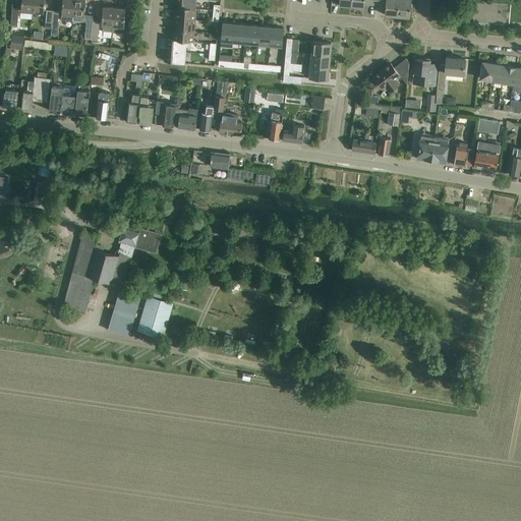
[(34,11),(34,0),(22,0),(21,10),(34,11)]
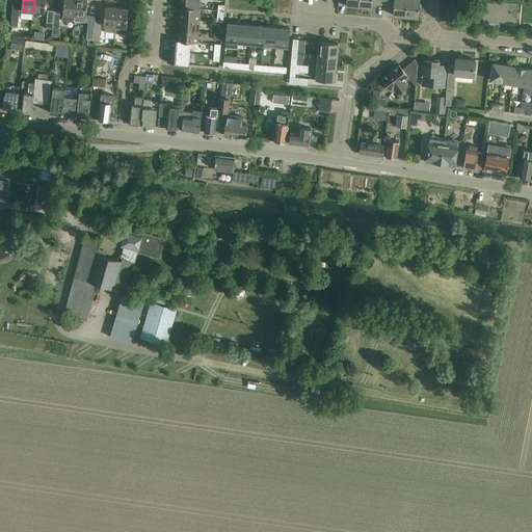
[(34,0),(34,11),(46,12),(46,0),(34,0)]
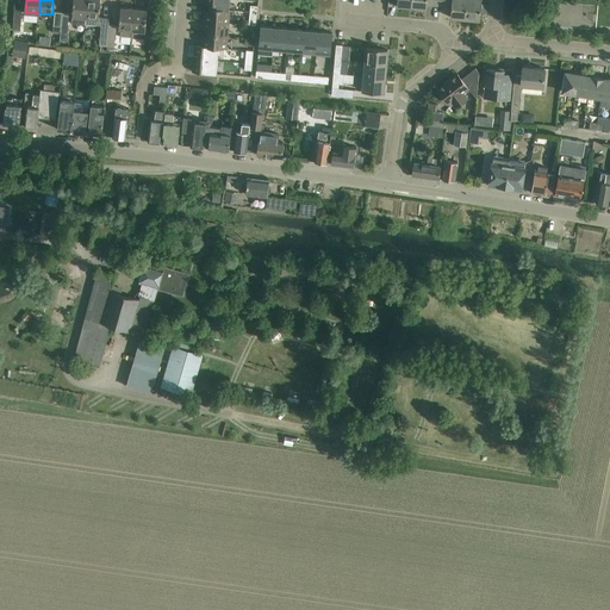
[(73,23),(78,23),(86,24),(87,18),(87,0),(74,0),(73,17),(73,23)]
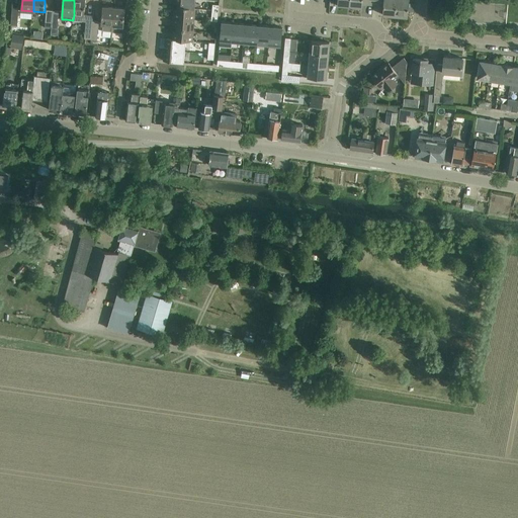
[(91,38),(93,21),(93,15),(85,15),(85,0),(74,0),(74,15),(73,20),(87,21),(85,38),(91,38)]
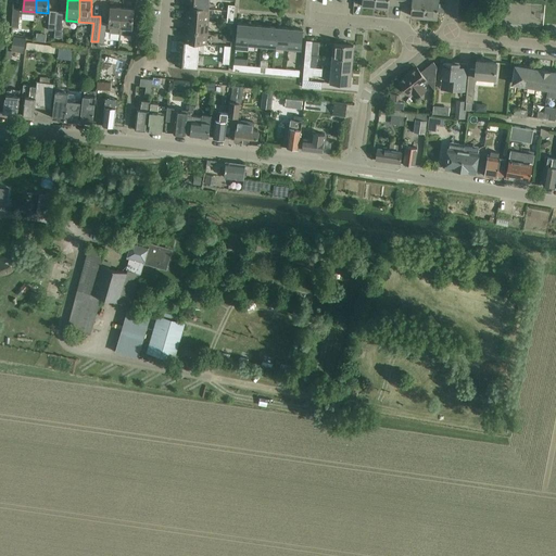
[(191,8),(210,10),(210,0),(189,0),(189,3),(191,4),(191,8)]
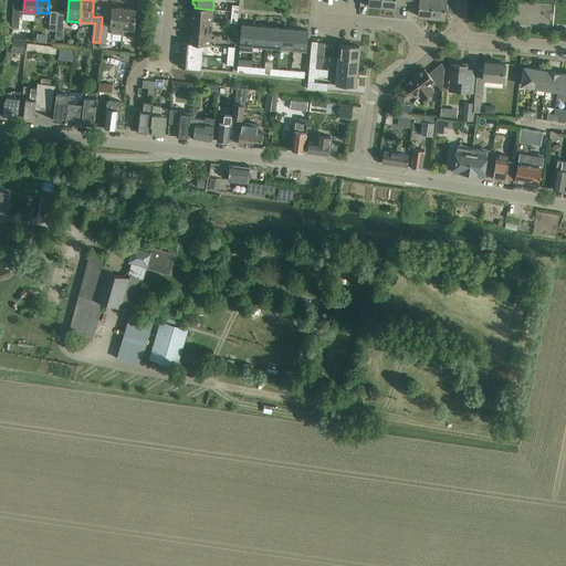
[(432,18),(433,0),(411,0),(411,6),(419,6),(419,17),(432,18)]
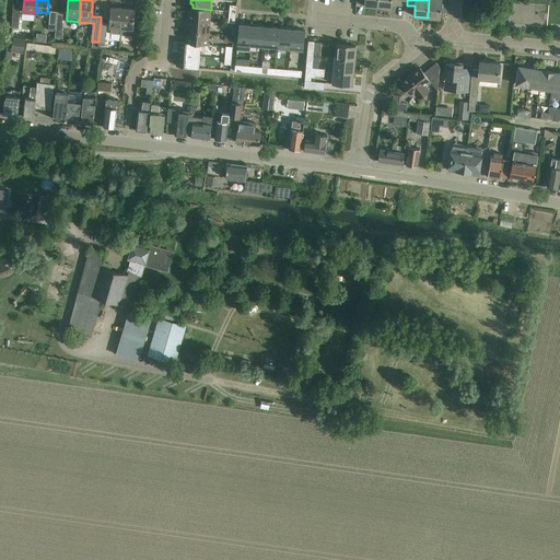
[(429,0),(428,18),(441,19),(442,0),(429,0)]
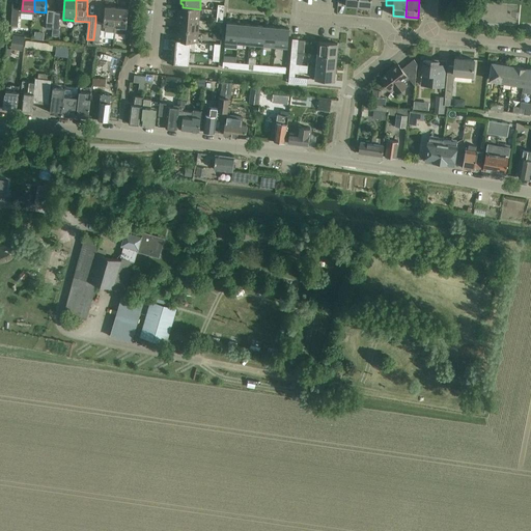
[(115,28),(117,7),(106,6),(104,27),(106,27),(105,31),(115,32),(115,28)]
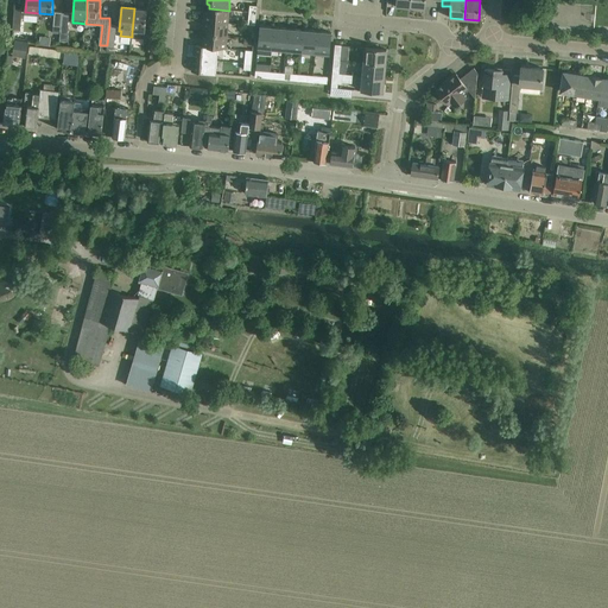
[(132,32),(132,38),(145,39),(145,49),(154,49),(157,30),(146,29),(147,10),(134,8),(132,32)]
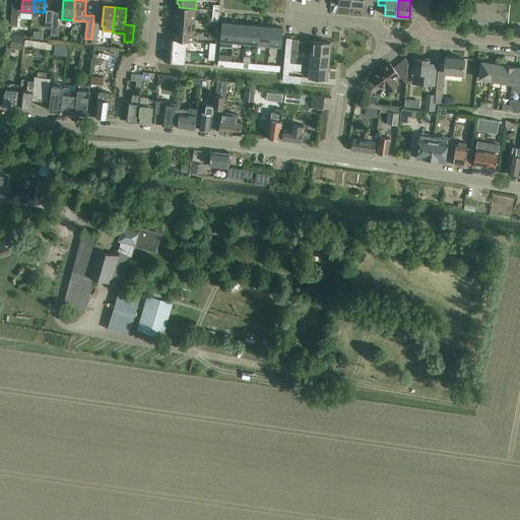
[(195,20),(196,9),(179,7),(179,10),(176,10),(176,18),(195,20)]
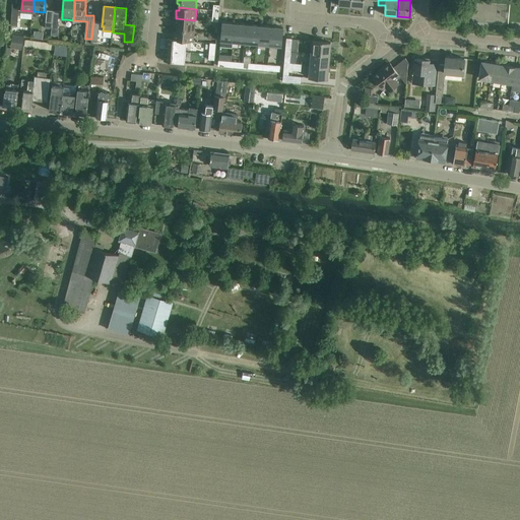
[(194,30),(195,20),(176,18),(175,25),(177,25),(177,29),(194,30)]
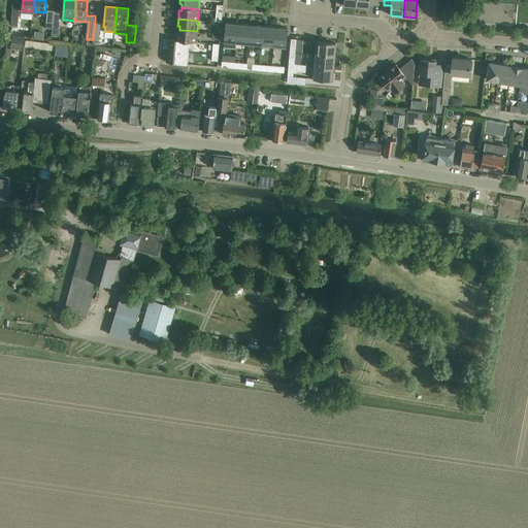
[(237,42),(239,25),(226,23),(225,41),(237,42)]
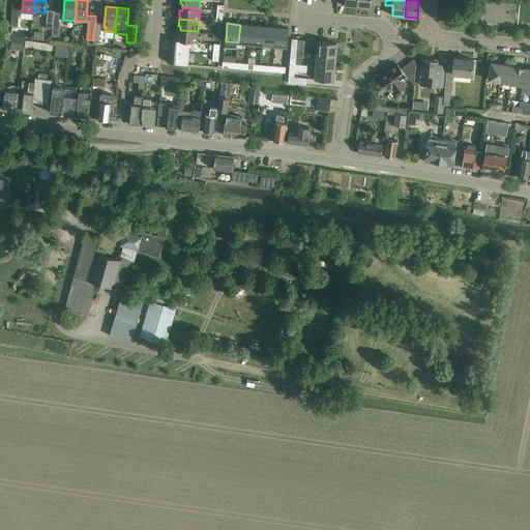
[(251,43),(252,26),(240,25),(238,42),(251,43)]
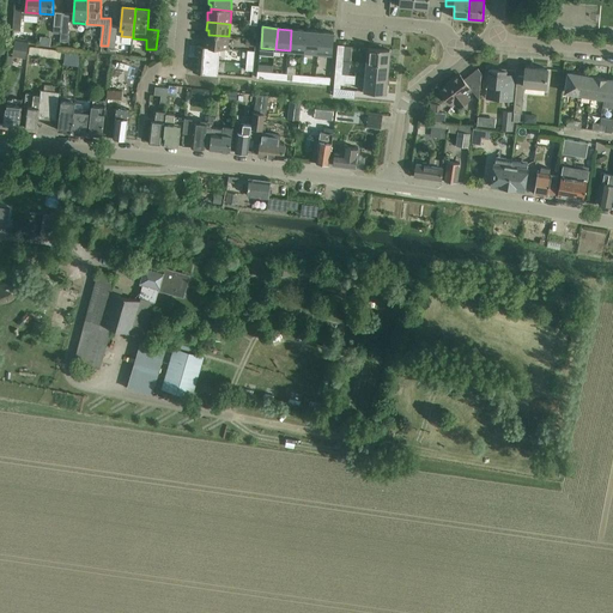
[(290,50),(304,53),(305,31),(291,30),(290,50)]
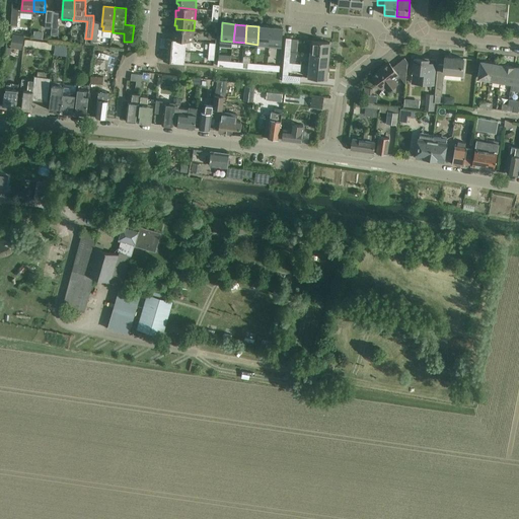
[(270,46),(271,27),(258,26),(257,45),(270,46)]
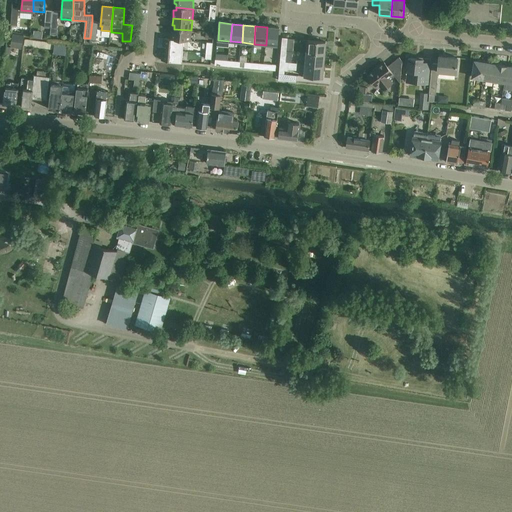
[(267,27),(266,45),(278,46),(279,28),(267,27)]
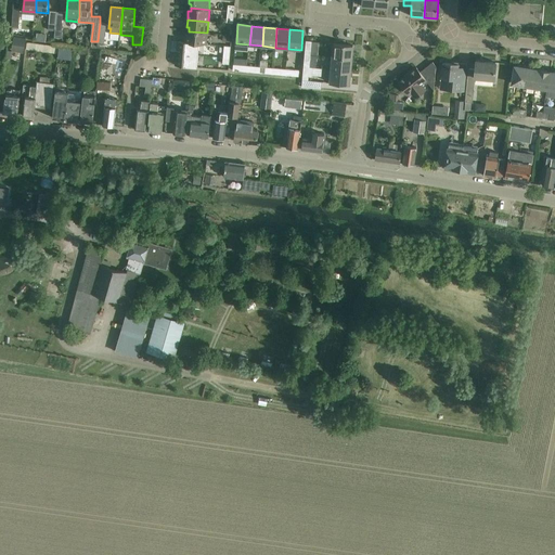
[(206,44),(207,33),(189,31),(189,35),(185,35),(184,42),(179,41),(179,42),(206,44)]
